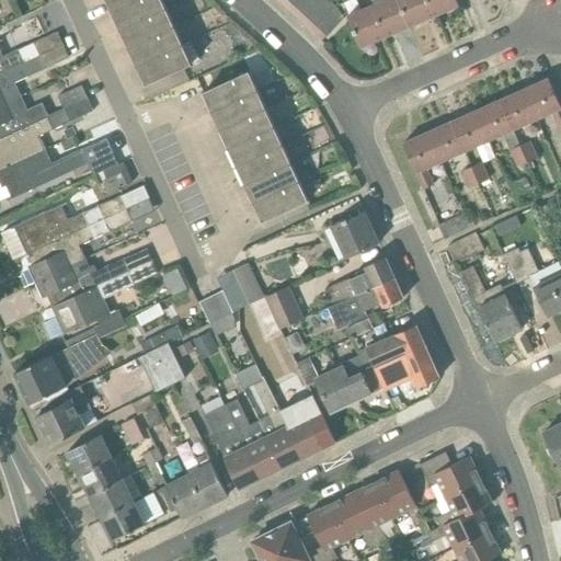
[(106,0),(112,11),(136,0),(106,0)]
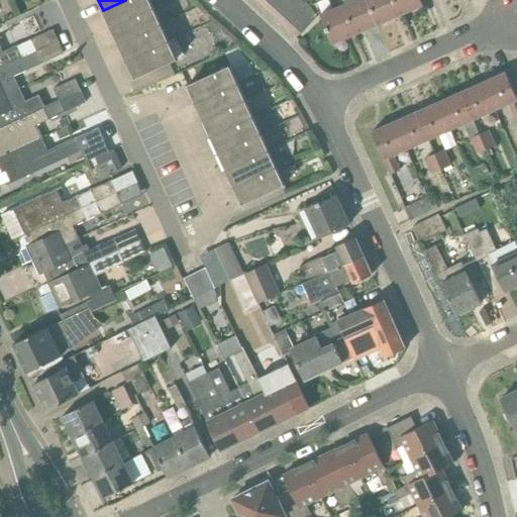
[(111,27),(153,8),(149,0),(125,0),(103,10),(111,27)]
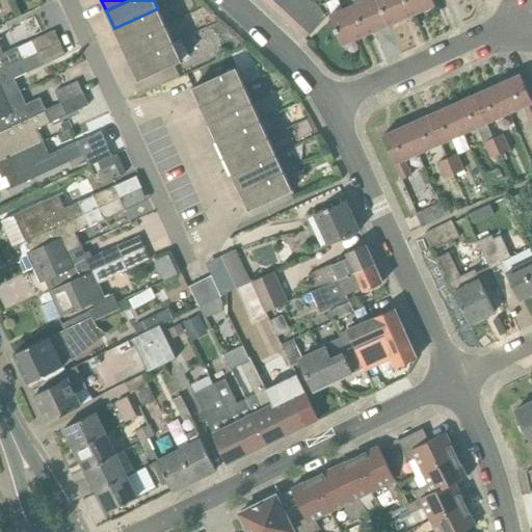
[(326,18),(319,6),(311,0),(272,0),(311,35),(326,18)]
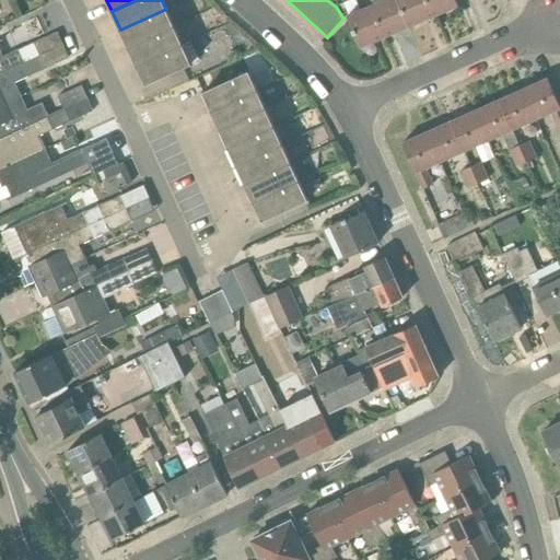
[(385,37),(409,26),(398,0),(385,0),(372,6),(385,37)]
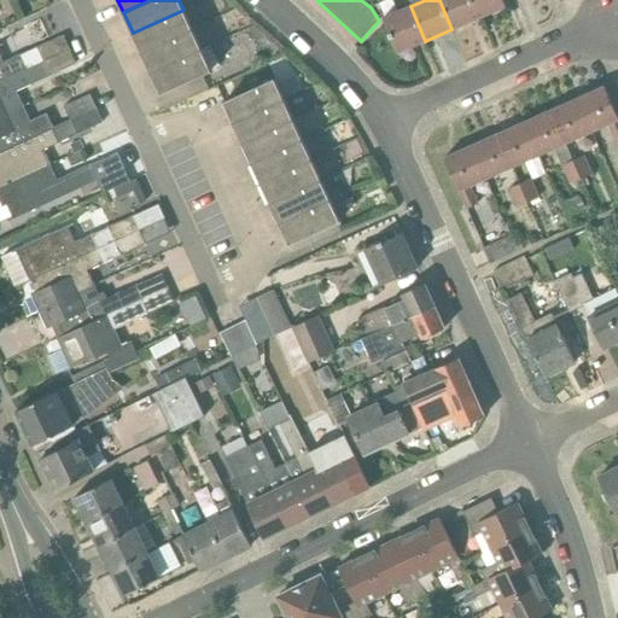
[(439,0),(452,29),(479,18),(471,0),(439,0)]
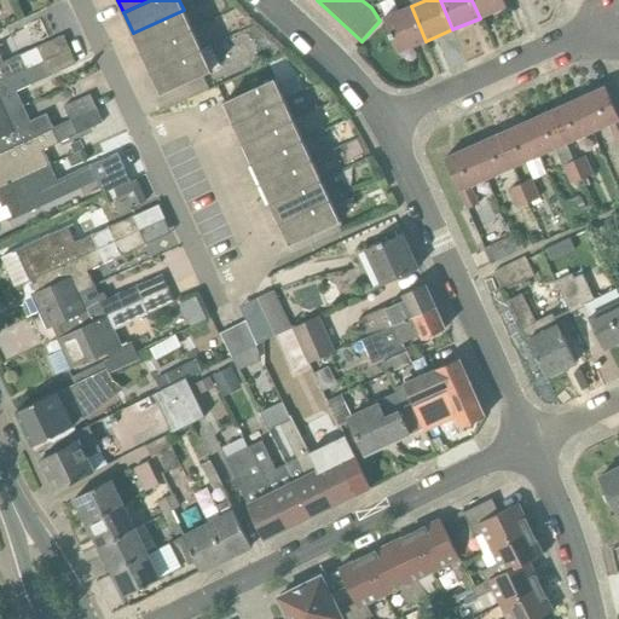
[(472,0),(480,18),(507,6),(504,0),(472,0)]
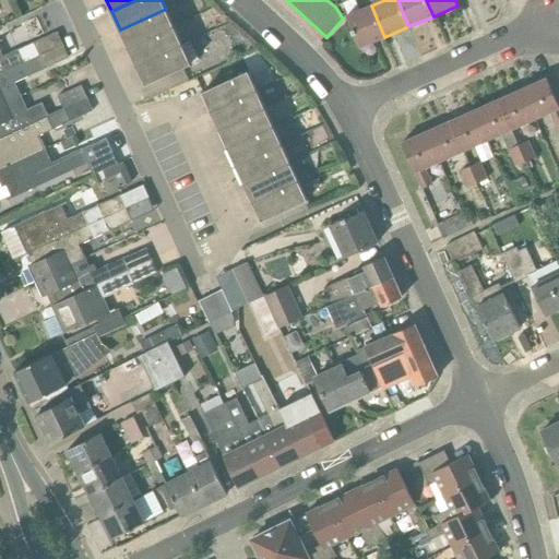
[(359,47),(384,37),(371,6),(346,16),(359,47)]
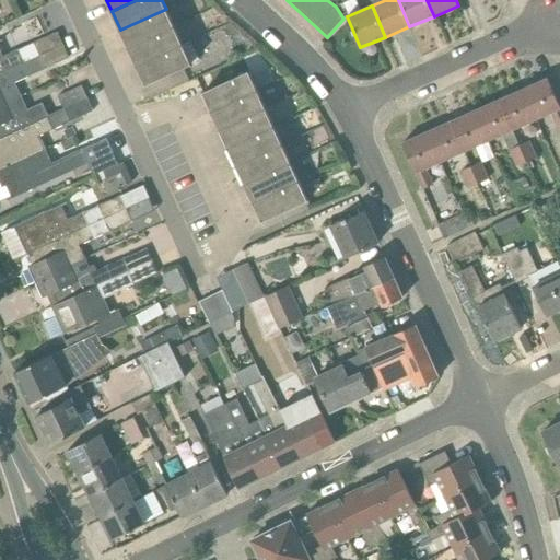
[(129,48),(174,27),(166,9),(120,30),(129,48)]
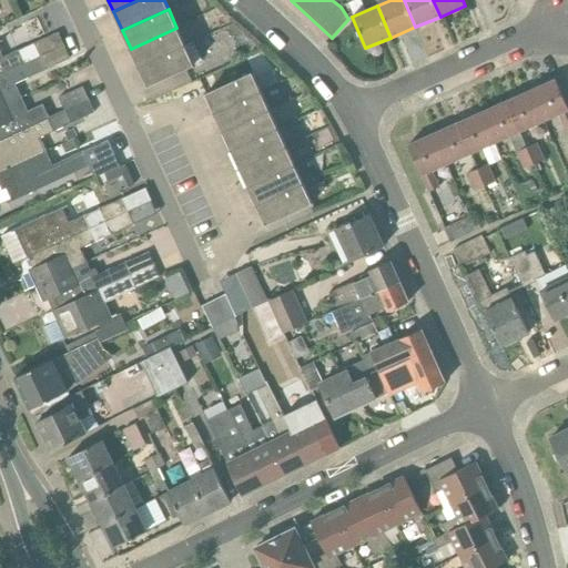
[(140,68),(185,47),(176,28),(131,49),(140,68)]
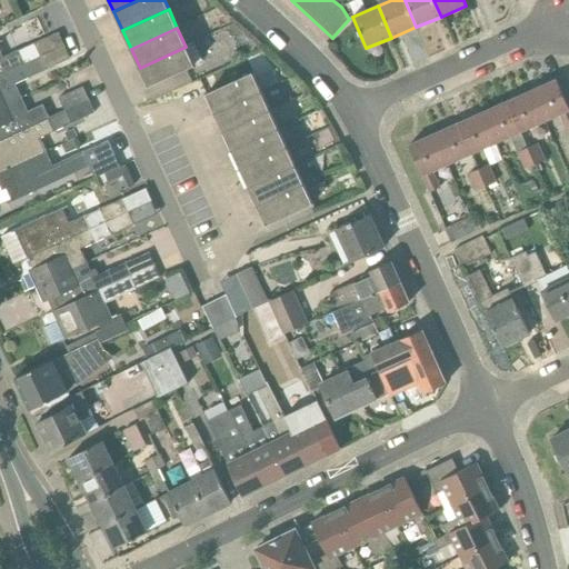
[(0,75),(65,46),(58,33),(18,51),(3,58),(0,50),(0,42),(2,42),(1,40),(0,40),(0,75)]
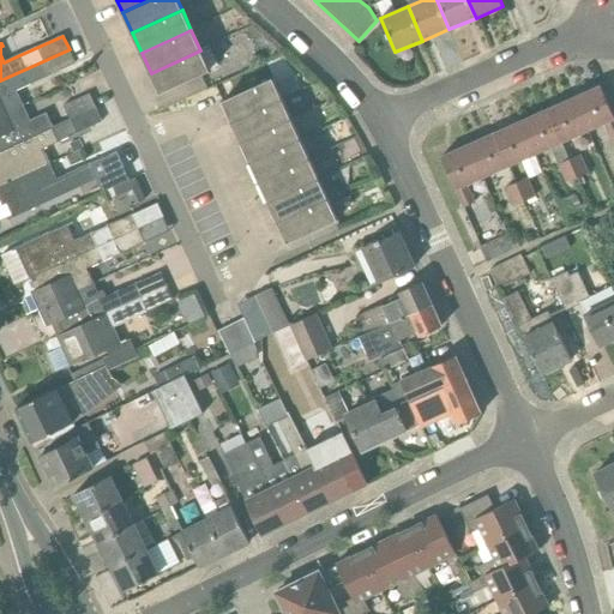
[(0,115),(23,106),(17,91),(50,76),(50,74),(76,64),(70,49),(0,80),(0,115)]
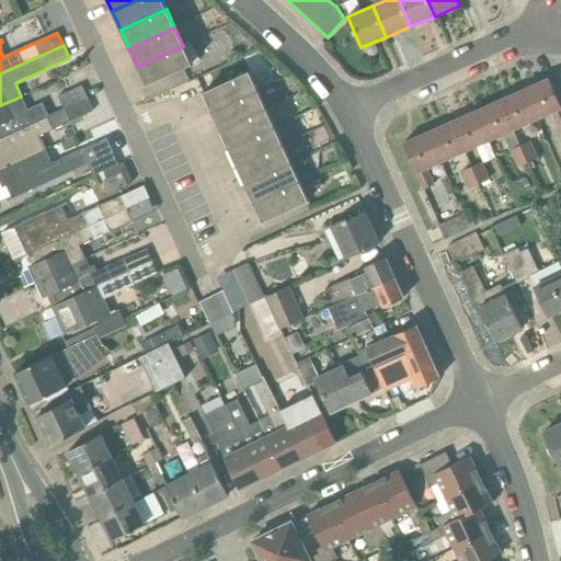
[(183,46),(138,67),(146,86),(192,65),(183,46)]
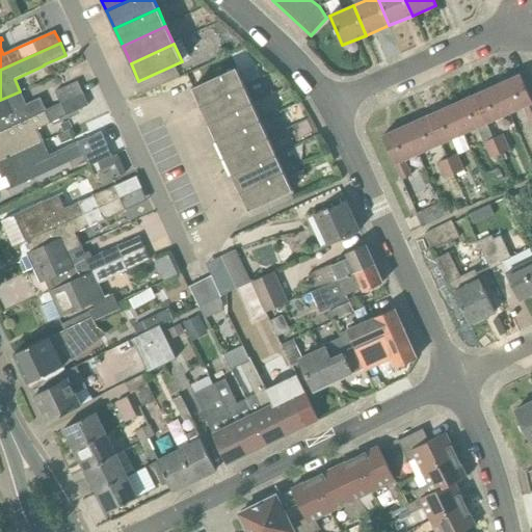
[(201,105),(243,85),(236,69),(193,87),(201,105)]
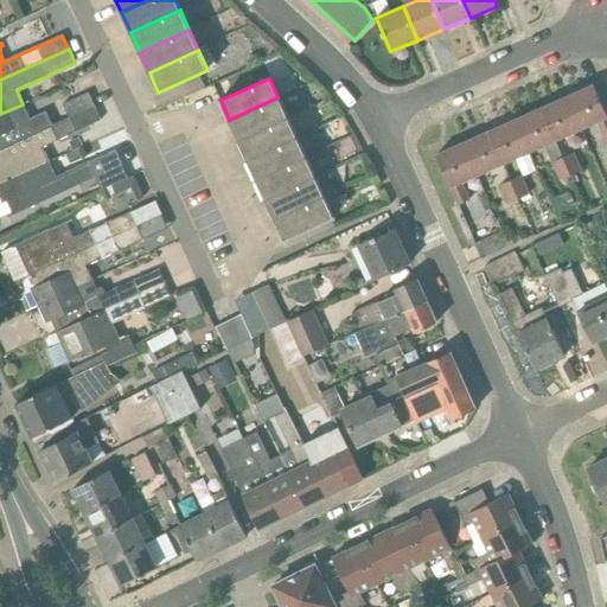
[(605,140),(606,139),(606,114),(594,85),(568,96),(582,129),(598,122),(605,140)]
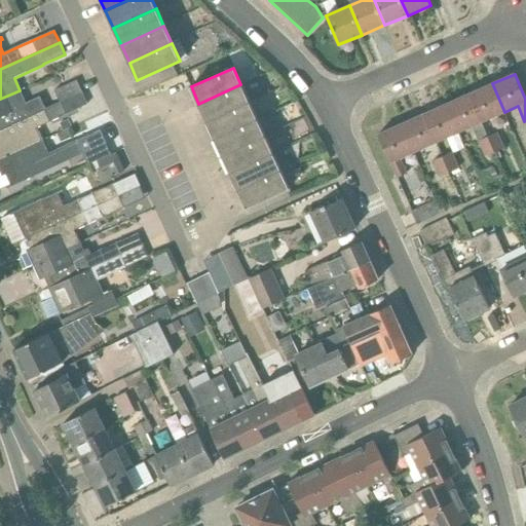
[(61,103),(82,92),(77,81),(54,90),(61,103)]
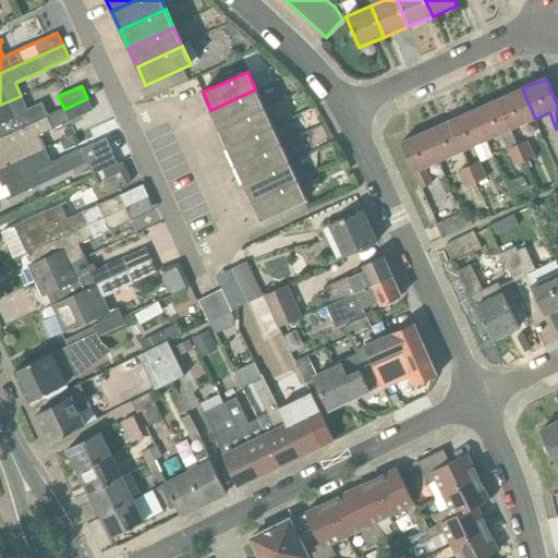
[(511,130),(535,119),(522,88),(498,99),(511,130)]
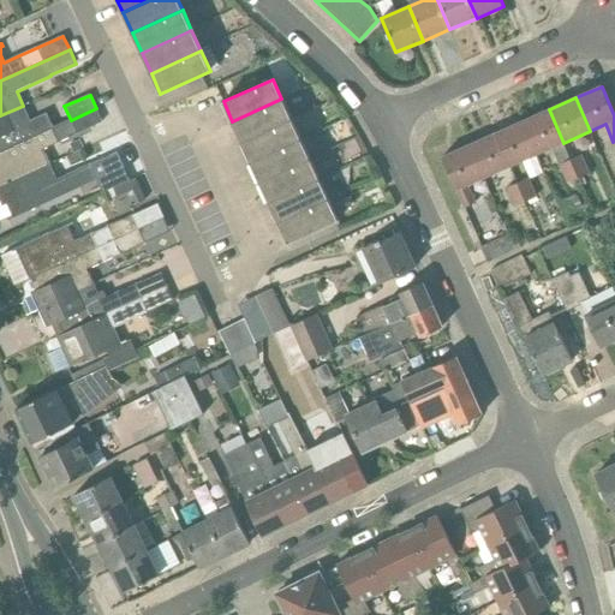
[(242,142),(291,119),(281,99),(232,121),(242,142)]
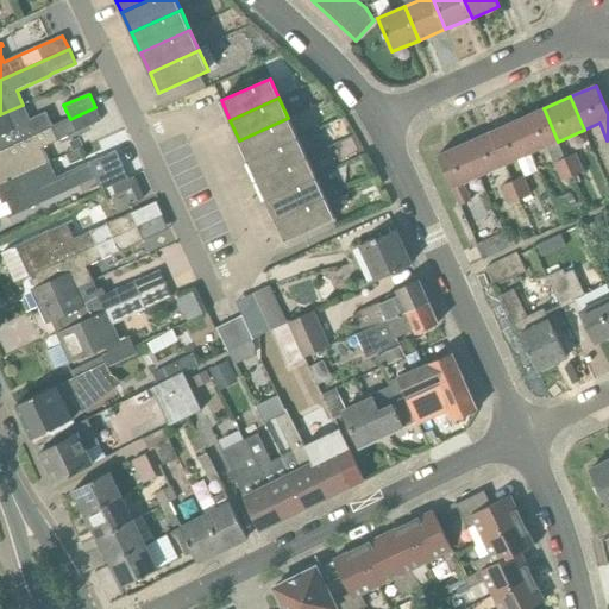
[(0,150),(52,127),(45,112),(30,120),(23,105),(0,114),(0,150)]
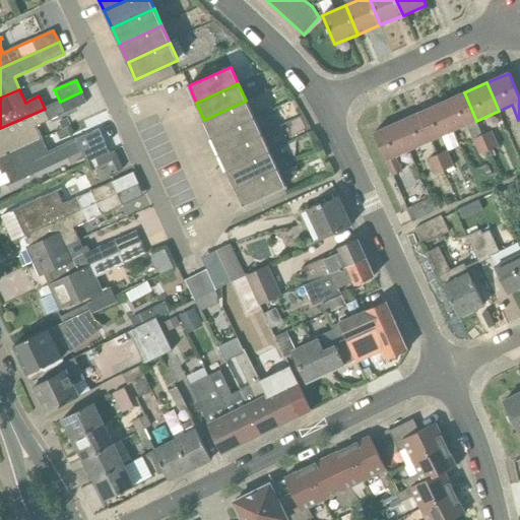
[(65,113),(86,104),(81,91),(60,102),(65,113)]
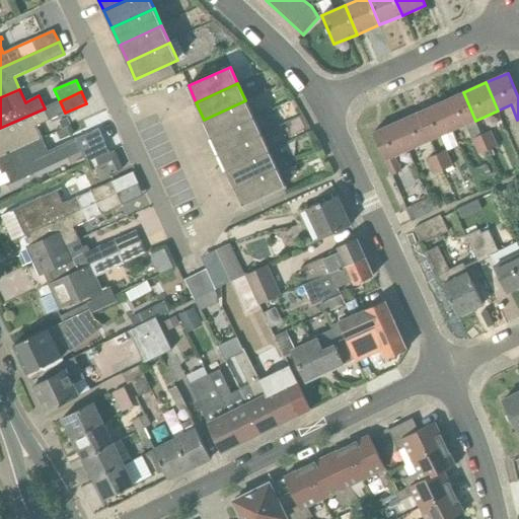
[(475,121),(463,92),(441,102),(453,131),(466,125),(479,154),(489,150),(482,134),(475,121)]
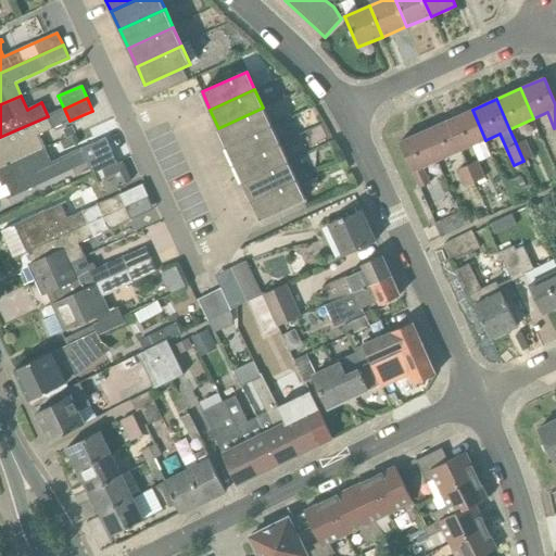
[(227,147),(272,126),(263,108),(218,128),(227,147)]
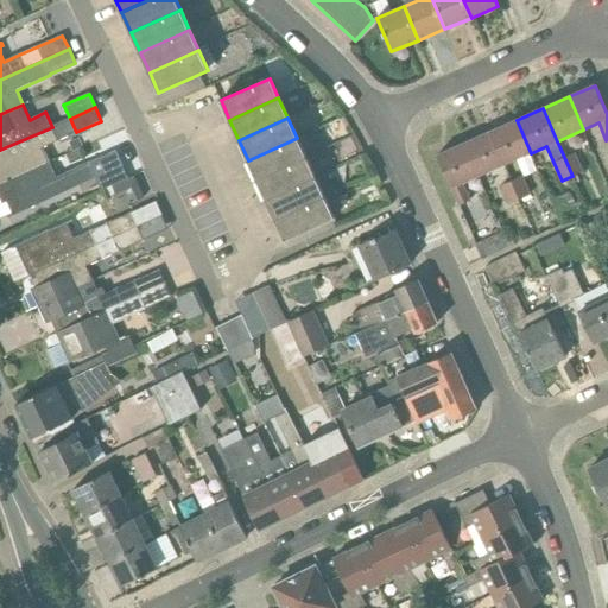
[(505,164),(531,153),(517,120),(489,132),(505,164)]
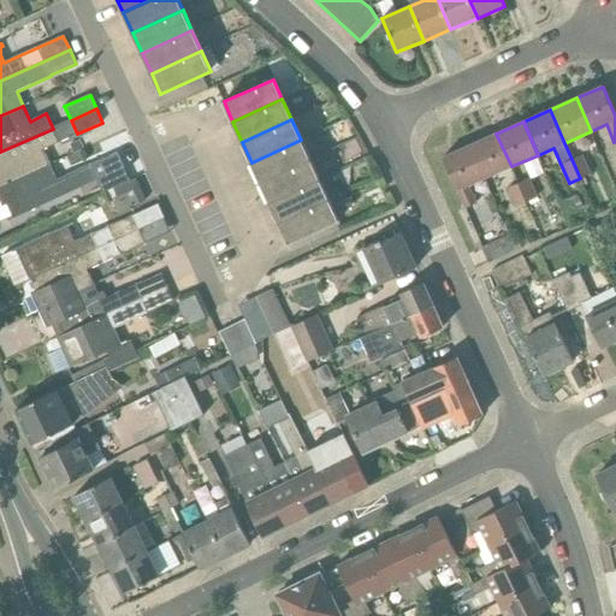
[(0,187),(1,188),(51,166),(43,149),(59,142),(53,129),(0,152),(0,187)]
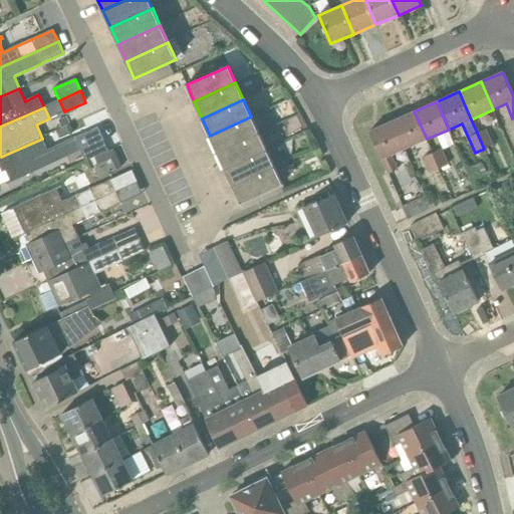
[(404,149),(427,139),(414,111),(392,121),(404,149)]
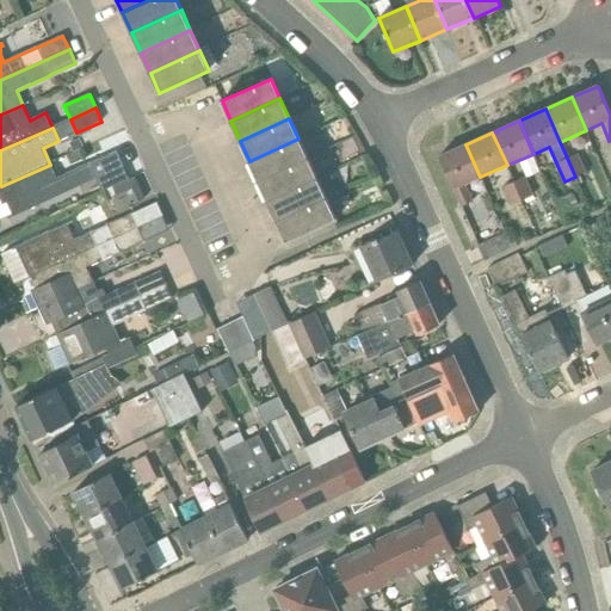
[(84,148),(79,139),(69,143),(73,153),(84,148)]
